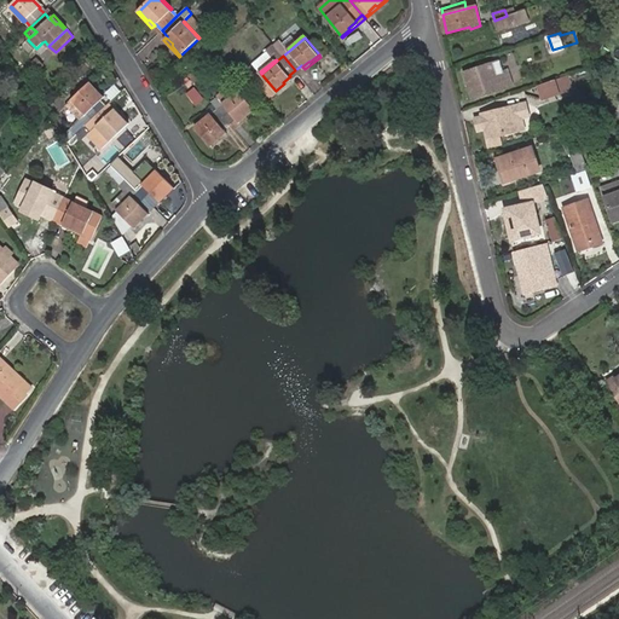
[(473,97),(513,84),(509,73),(504,74),(501,62),(466,73),(473,97)]
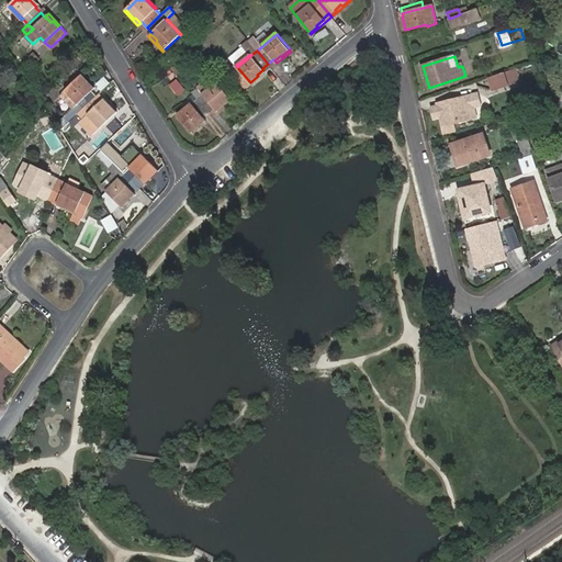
[(250,82),(237,67),(232,71),(245,87),(250,82)]
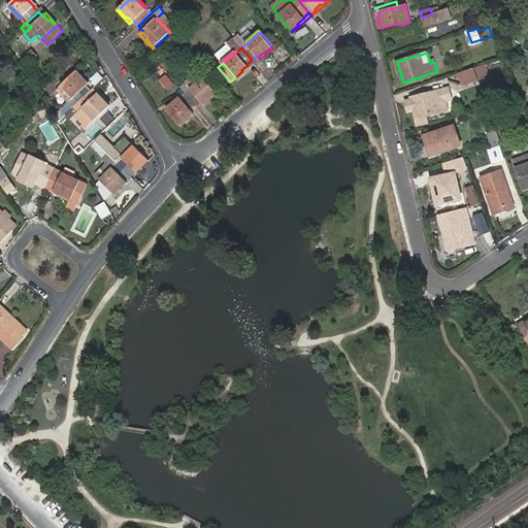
[(250,67),(248,65),(241,70),(242,71),(235,77),(236,78),(250,67)]
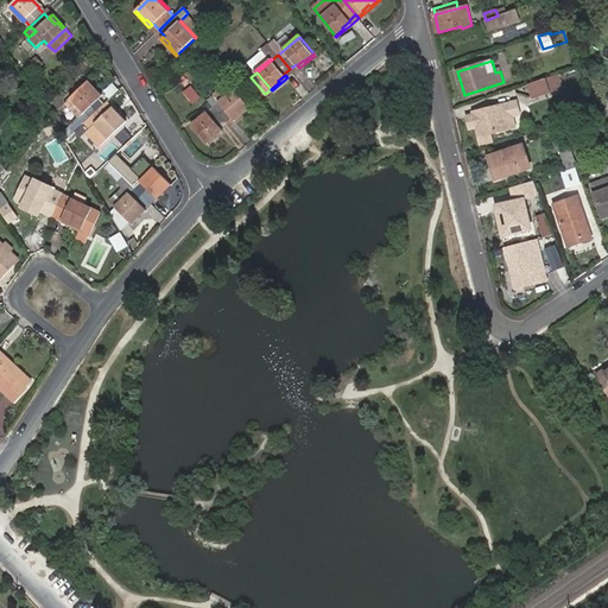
[(542,78),(529,83),(533,99),(548,94),(542,78)]
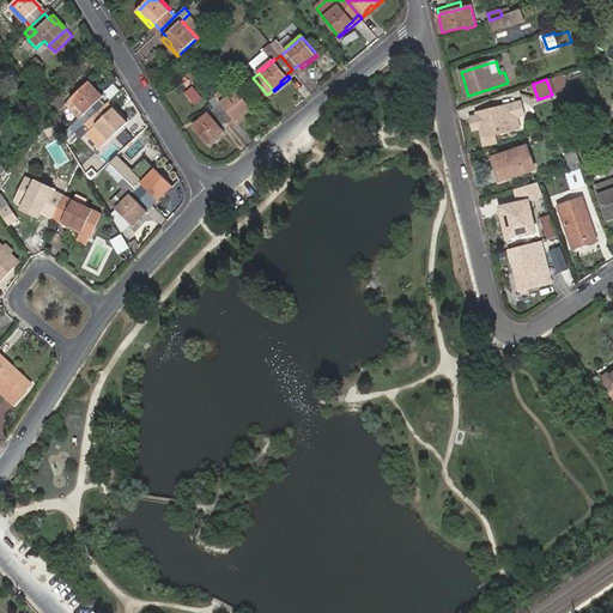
[(95,92),(101,99),(104,96),(90,82),(89,83),(96,91),(95,92)]
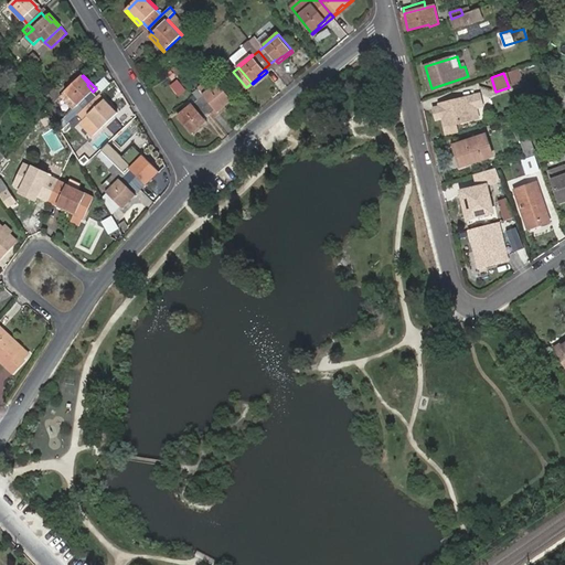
[(78,115),(97,97),(92,92),(93,92),(87,85),(88,84),(82,76),(66,91),(80,104),(77,105),(74,109),(78,115)]
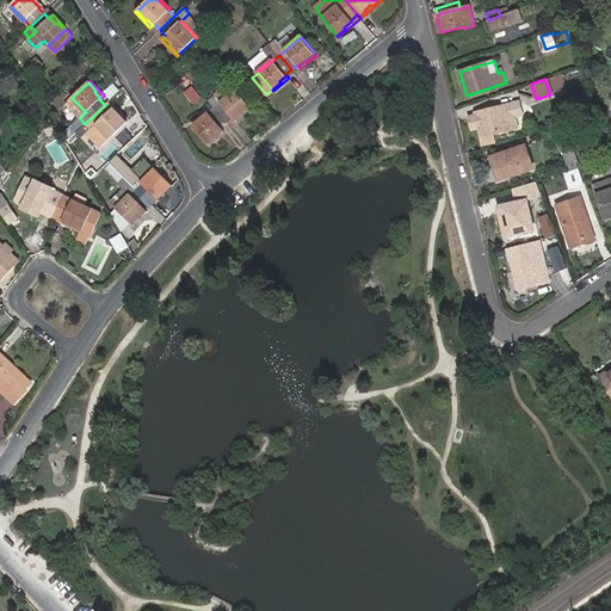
[(183,94),(195,105),(203,96),(191,85),(183,94)]
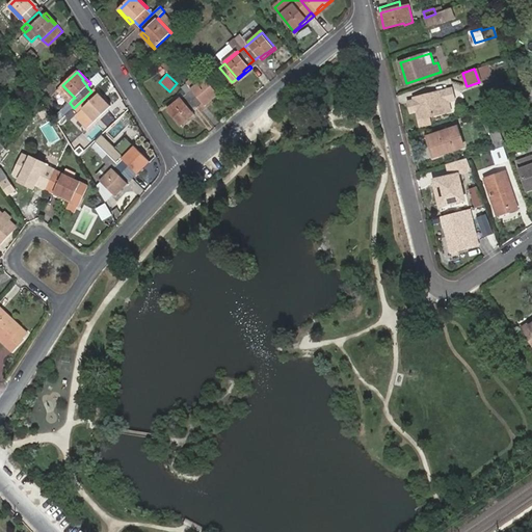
[(206,77),(192,87),(193,89),(207,78),(206,77)]
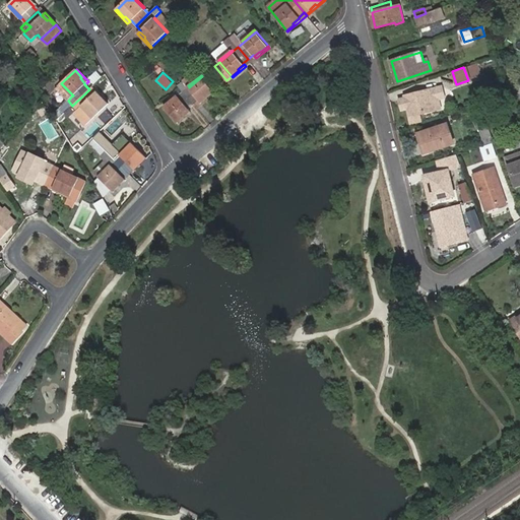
[(185,82),(180,85),(184,90),(195,104),(199,100),(200,102),(206,95),(207,96),(214,90),(202,76),(189,87),(188,85),(185,82)]
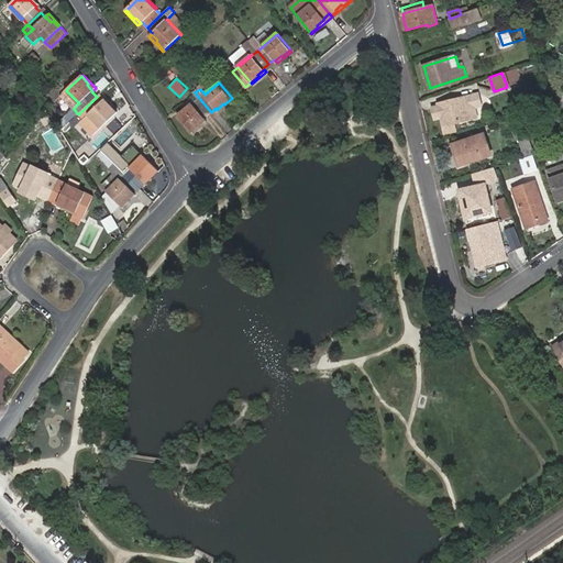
[(65,91),(77,105),(79,103),(66,90),(65,91)]
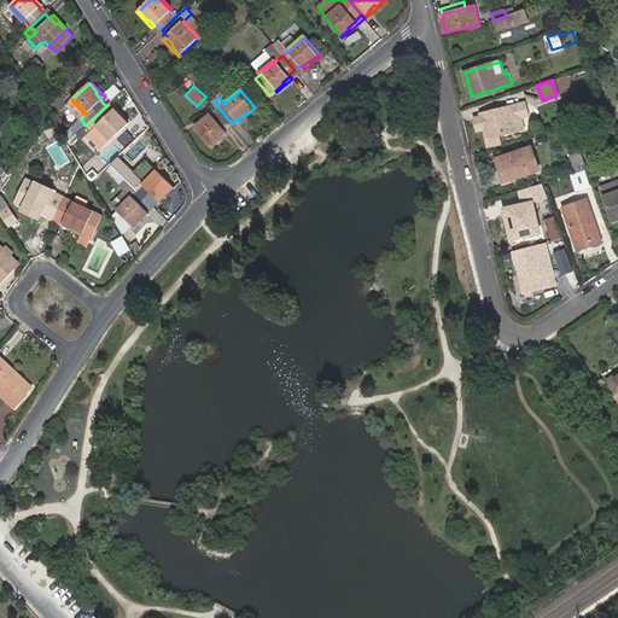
[(523,129),(518,105),(485,112),(489,127),(484,128),(485,138),(523,129)]
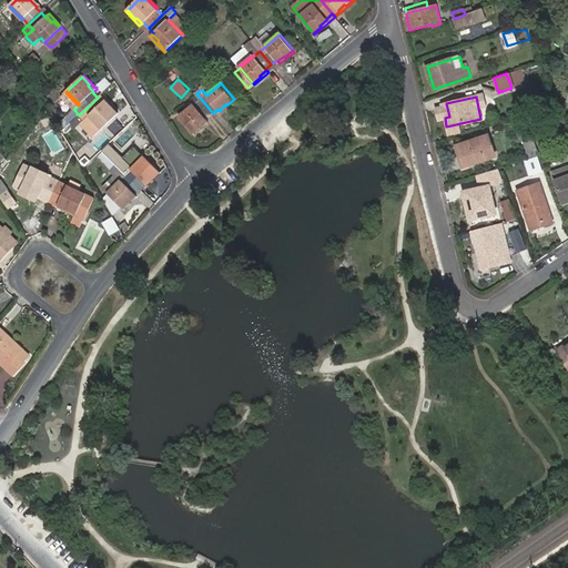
[(102,103),(98,98),(79,115),(84,121),(88,117),(90,115),(102,129),(118,114),(111,107),(109,108),(103,102),(102,103)]
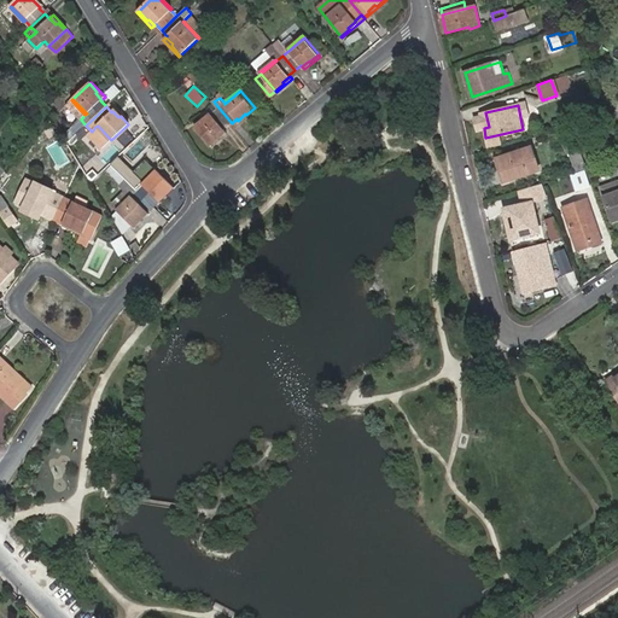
[(225,129),(232,123),(219,108),(211,114),(196,127),(210,145),(220,136),(219,135),(226,129),(225,129)]
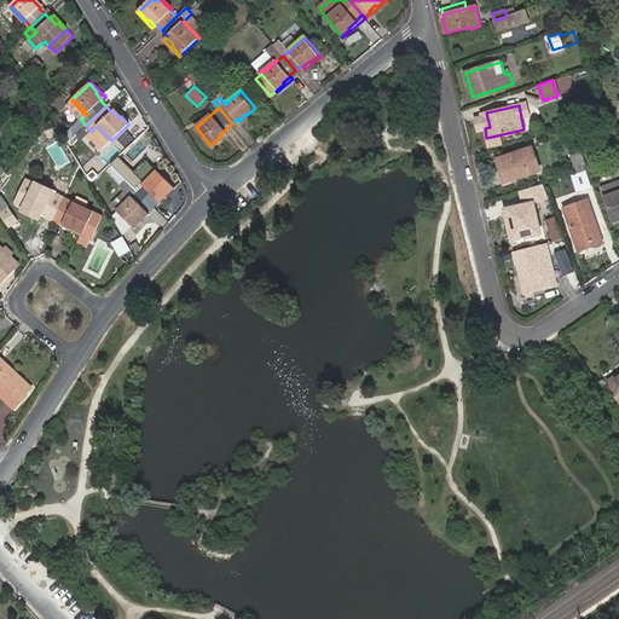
[(246,114),(238,121),(239,123),(256,109),(255,108),(247,115),(246,114)]
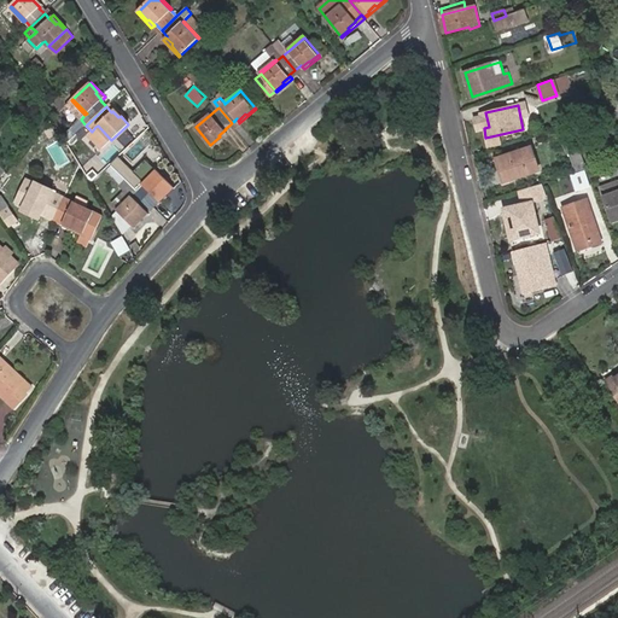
[(116,109),(112,111),(118,117),(121,116),(128,124),(129,122),(116,109)]
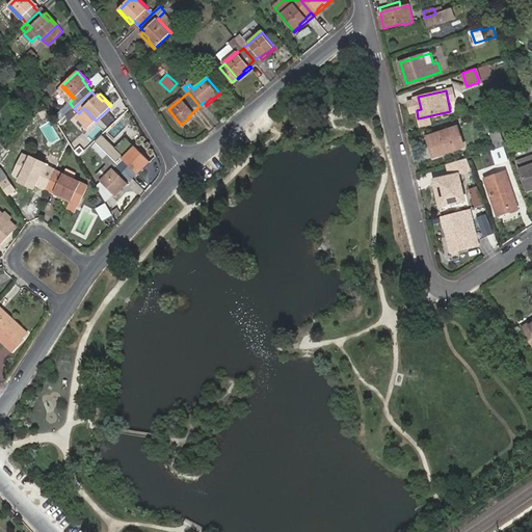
[(168,109),(182,98),(181,97),(167,108),(168,109)]
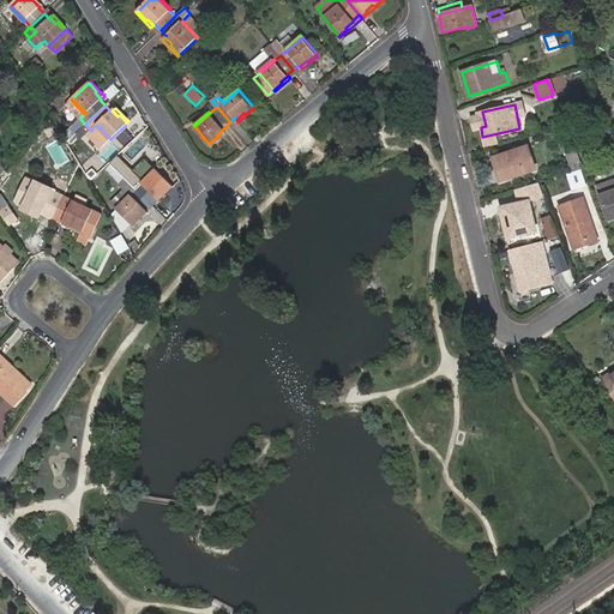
[(587,120),(589,128),(596,125),(597,127),(612,122),(608,113),(587,120)]
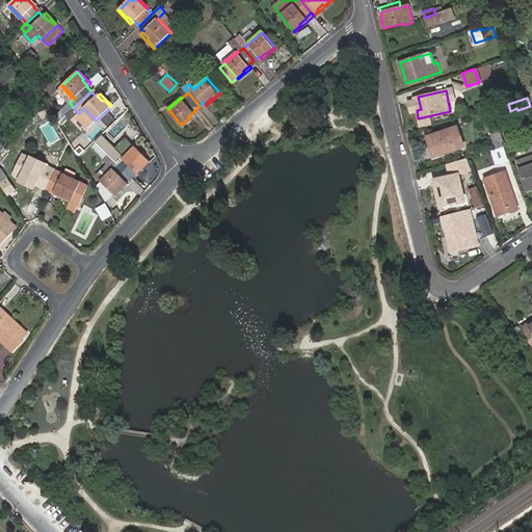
[(84,108),(82,109),(94,122),(96,121),(84,108)]
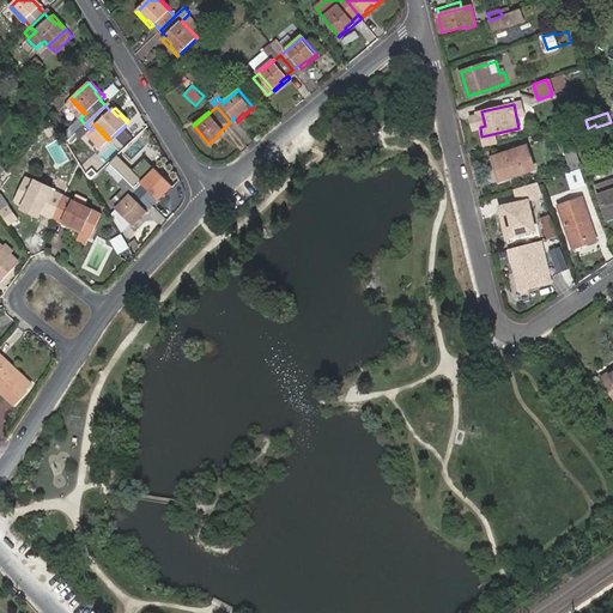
[(581,161),(569,127),(557,132),(559,141),(563,140),(570,164),(581,161)]
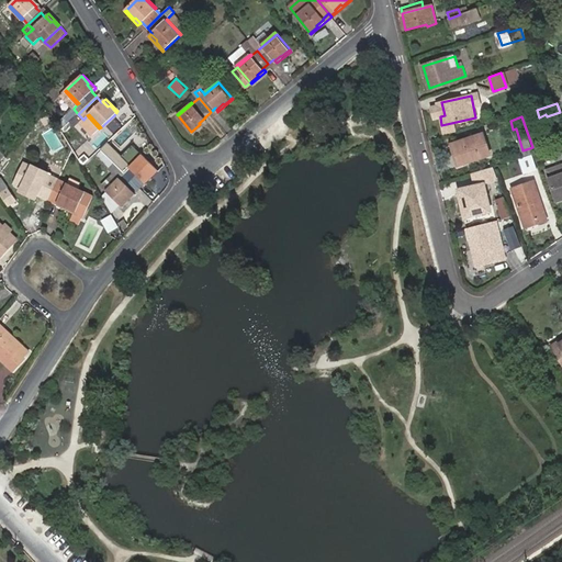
[(208,121),(205,117),(199,123),(200,124),(191,132),(192,133),(208,121)]
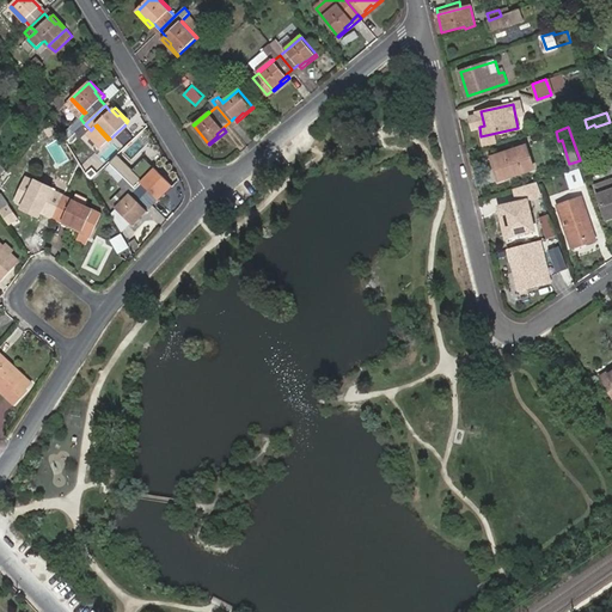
[(115,145),(121,152),(134,139),(128,133),(115,145)]
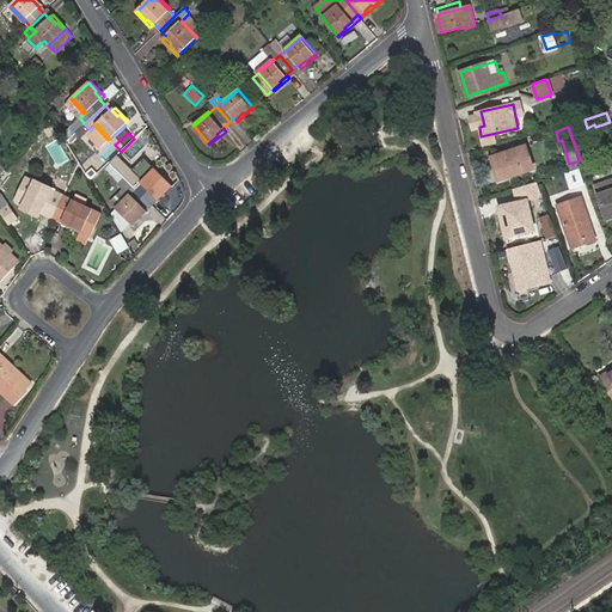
[(493,155),(500,178),(534,167),(527,145),(493,155)]
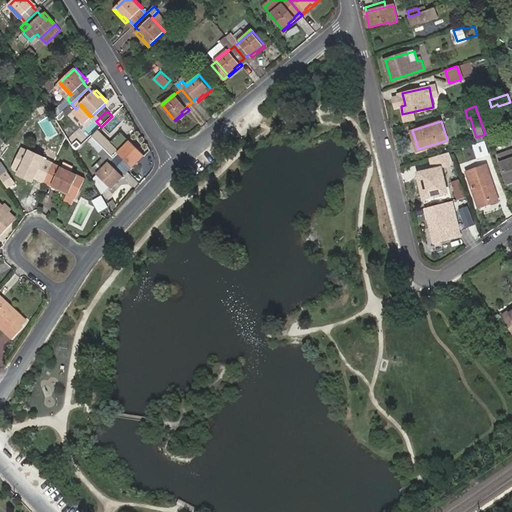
[(92,135),(111,154),(116,149),(97,130),(92,135)]
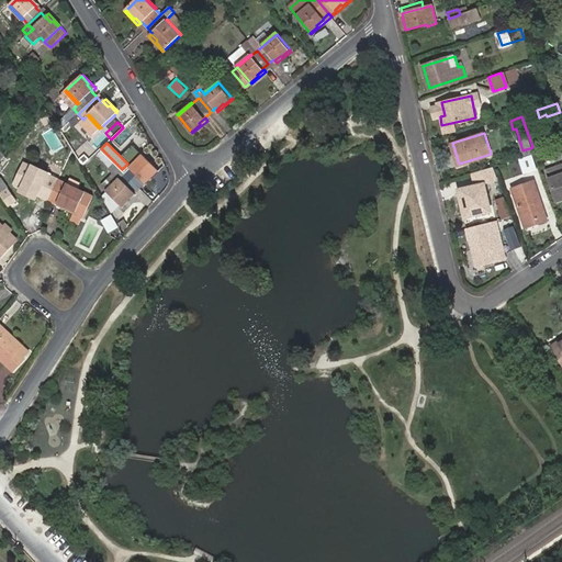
[(125,173),(130,168),(143,155),(152,146),(148,143),(127,164),(122,169),(125,173)]
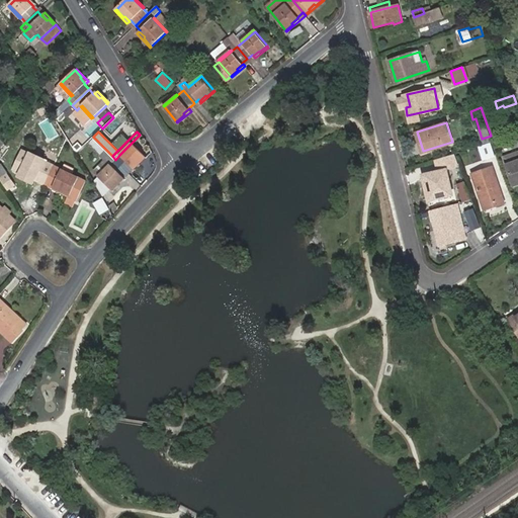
[(115,160),(126,171),(131,167),(132,167),(137,162),(139,163),(145,157),(132,143),(119,155),(115,160)]
